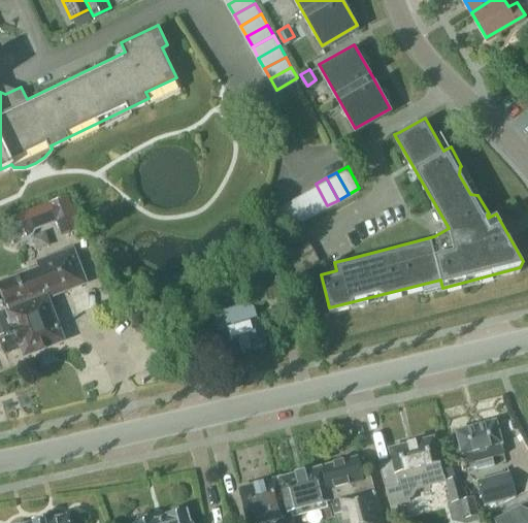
[(316,184),(304,190),(317,211),(327,205),(316,184)]
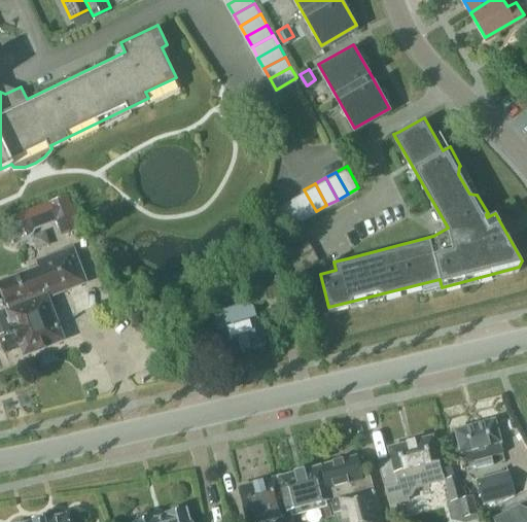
[(305,216),(316,211),(304,189),(293,195),(305,216)]
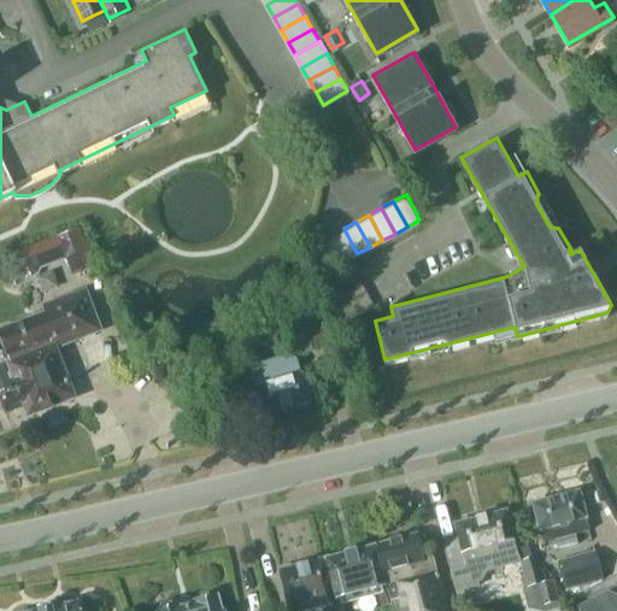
[(40,264),(64,256),(70,271),(93,262),(80,223),(10,248),(6,254),(6,259),(7,264),(11,269),(15,272),(22,275),(28,274),(33,271),(37,269),(40,264)]
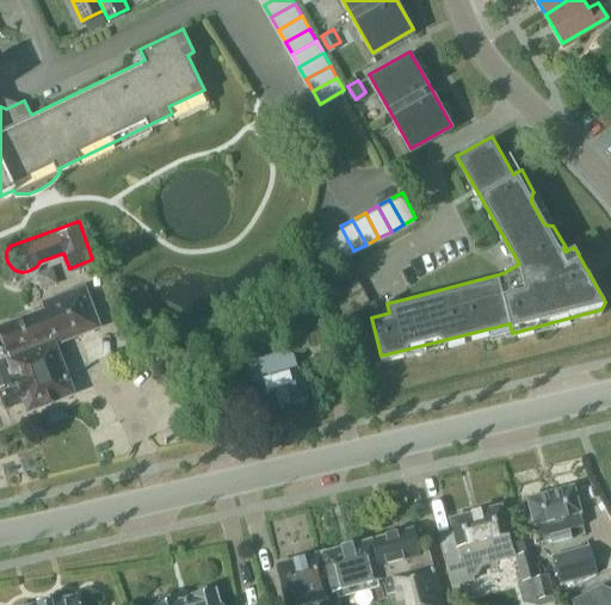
[(340,226),(327,233),(341,258),(353,251),(340,226)]
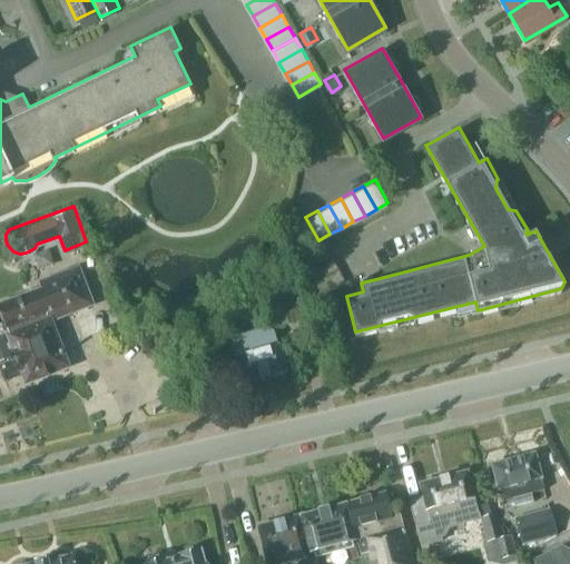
[(305,217),(294,223),(307,247),(318,240),(305,217)]
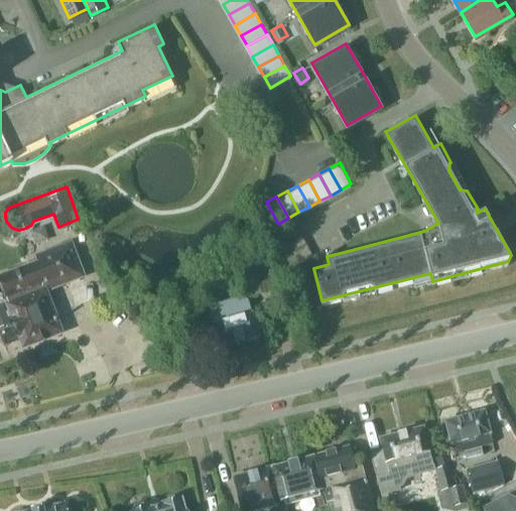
[(279,243),(285,253),(306,241),(300,231),(279,243)]
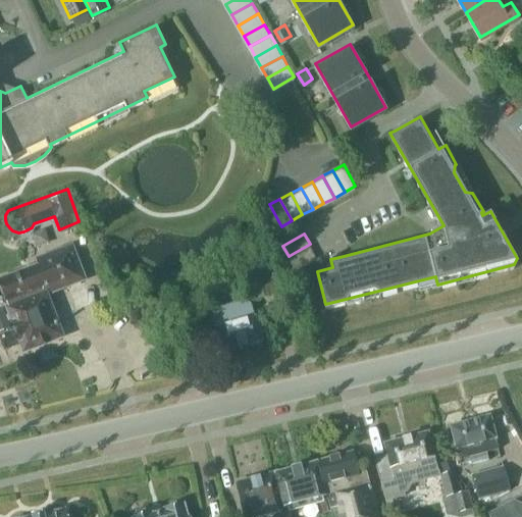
[(7,305),(16,326),(0,332),(5,346),(21,340),(24,348),(61,333),(46,291),(85,276),(71,244),(38,256),(40,262),(0,276),(0,281),(8,304),(7,305)]
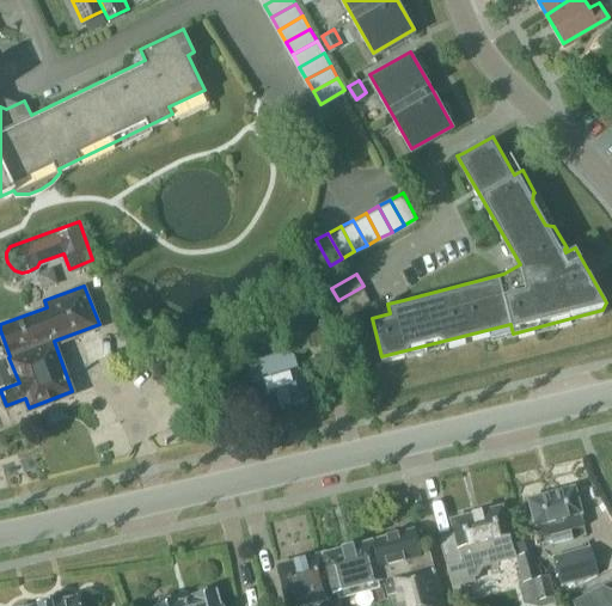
[(338,300),(344,312),(369,298),(363,286),(338,300)]
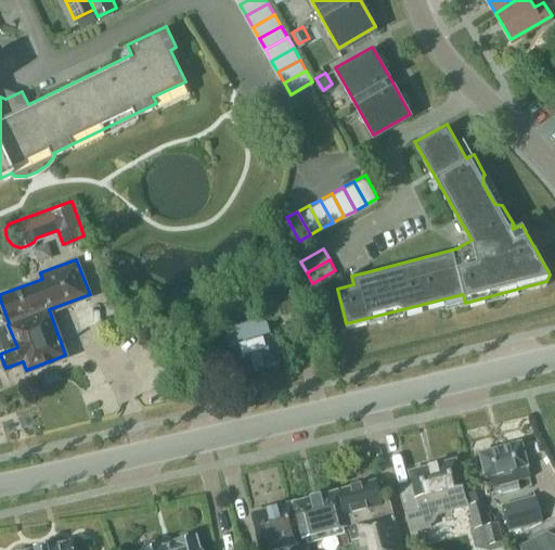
[(295,309),(286,280),(284,272),(258,280),(260,288),(268,317),(295,309)]
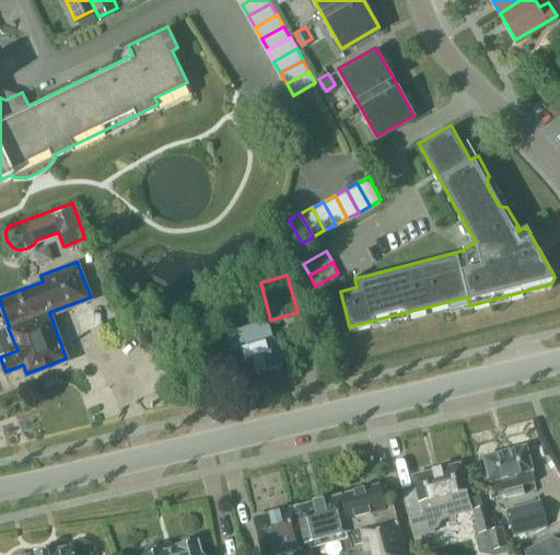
[(229,346),(232,345),(233,347),(232,347),(240,374),(281,362),(273,336),(272,336),(269,322),(263,319),(228,328),(229,332),(224,333),(229,346)]
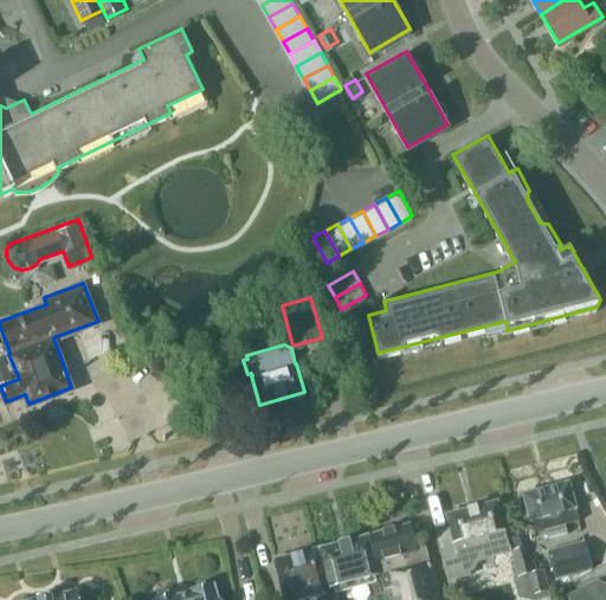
[(565,521),(579,517),(568,478),(523,490),(533,529),(545,526),(547,534),(567,529),(565,521)]
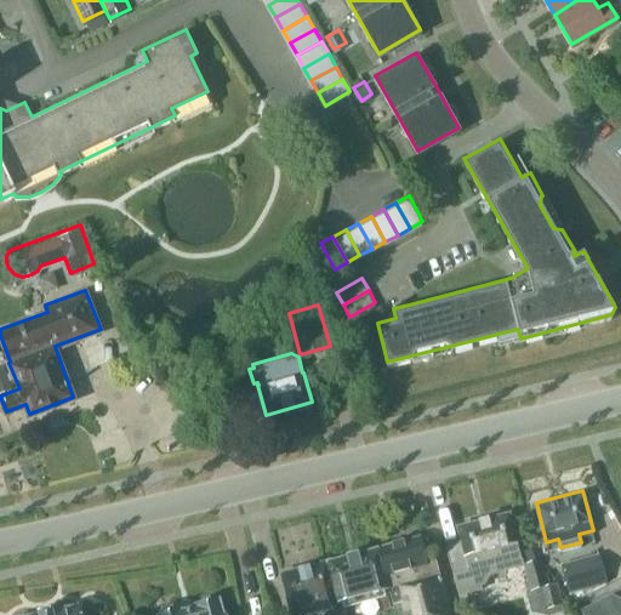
[(520,556),(520,553),(516,539),(517,539),(510,510),(456,524),(460,536),(445,541),(459,591),(480,585),(479,581),(484,580),(489,570),(516,563),(520,556)]
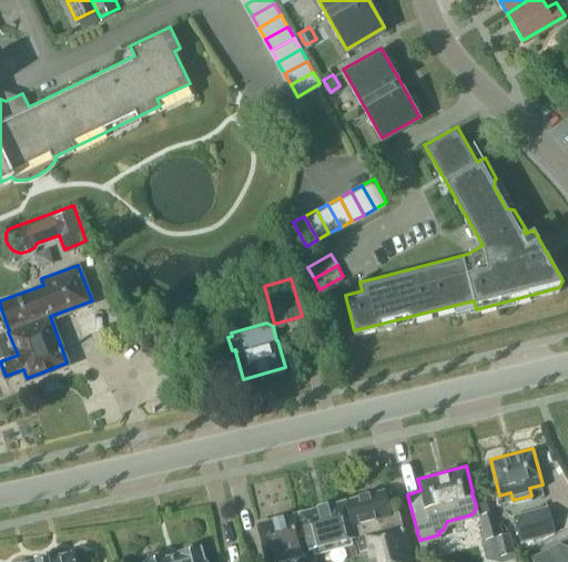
[(356,533),(363,561),(412,561),(402,520),(402,521),(398,509),(389,511),(383,488),(345,498),(355,533),(356,533)]
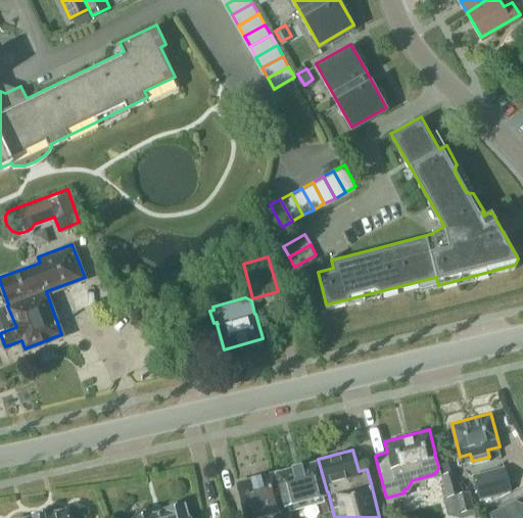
[(317,459),(315,459),(315,460),(300,463),(300,462),(295,464),(295,465),(277,469),(276,469),(276,470),(275,470),(281,492),(282,492),(284,503),(326,491),(323,482),(317,459)]
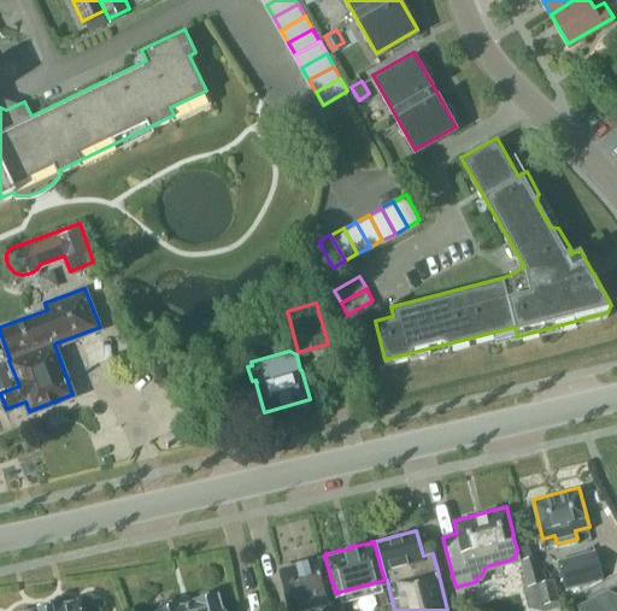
[(595,552),(558,562),(565,585),(603,575),(595,552)]
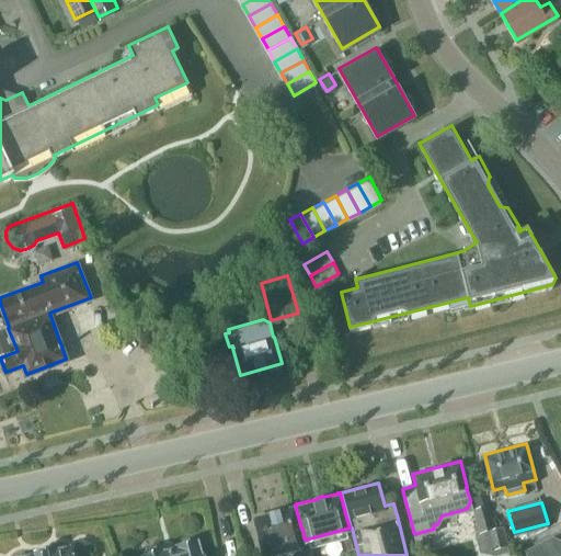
[(252,515),(262,555),(270,555),(295,549),(297,555),(311,555),(306,546),(305,546),(300,532),(301,532),(294,503),(252,515)]
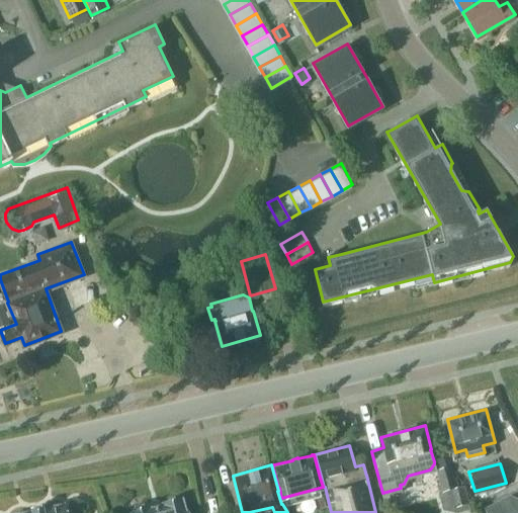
[(437,467),(443,489),(455,486),(450,464),(437,467)]
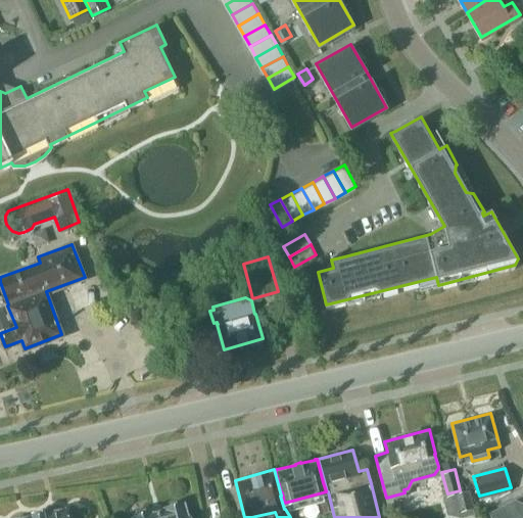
[(454,491),(459,510),(474,506),(469,488),(454,491)]
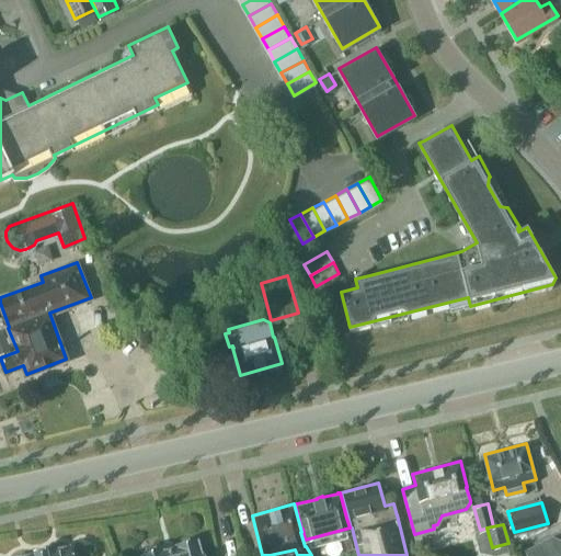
[(557,555),(548,537),(526,548),(529,555),(557,555)]
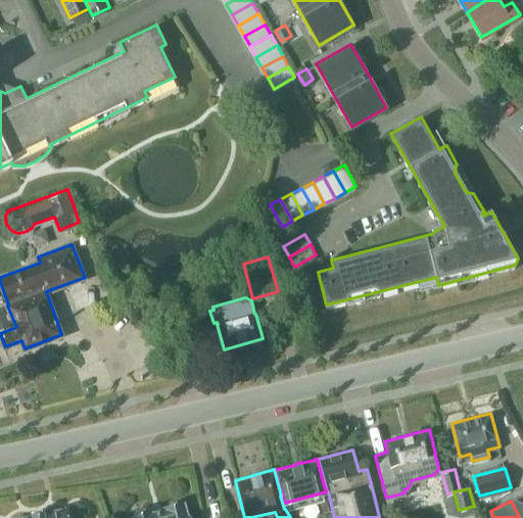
[(189,517),(189,514),(188,515),(184,502),(150,511),(145,509),(145,508),(137,511),(137,512),(134,516),(132,517),(189,517)]
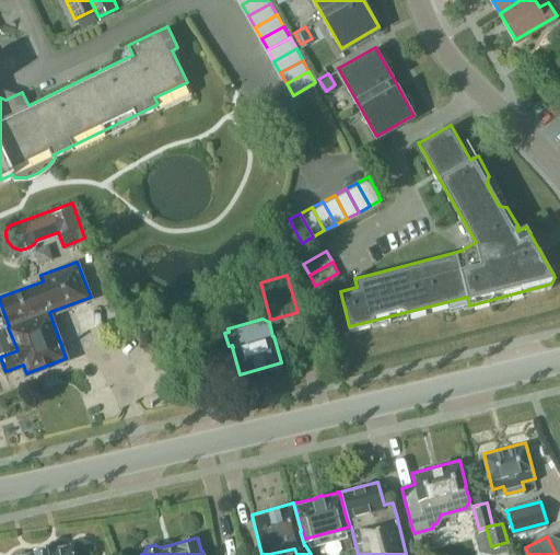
[(35,550),(35,551),(15,554),(71,554),(69,543),(46,548),(46,547),(35,550)]
